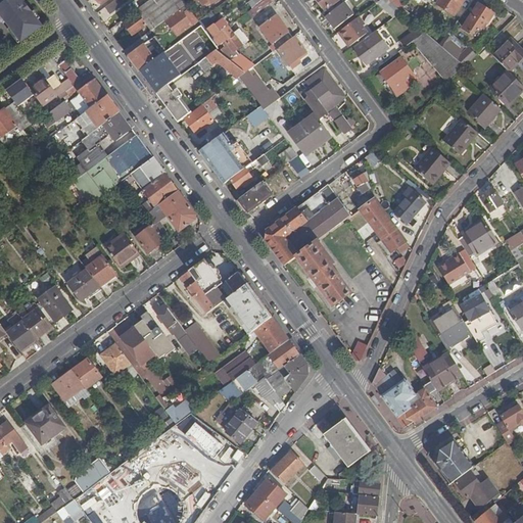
[(21,0),(5,0),(0,4),(0,14),(19,40),(40,24),(21,0)]
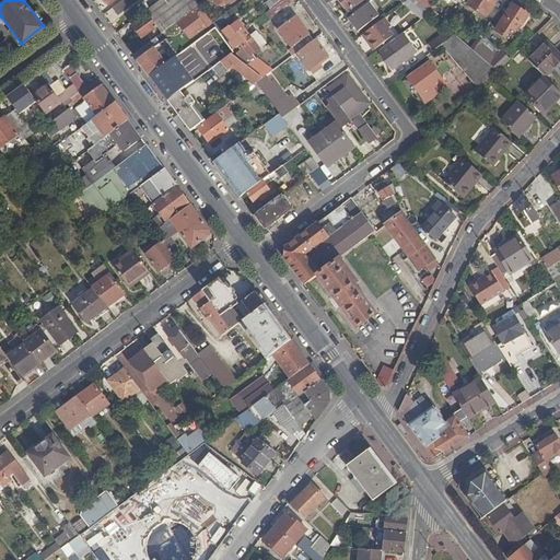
[(126,0),(124,0),(113,8),(118,14),(130,6),(126,0)]
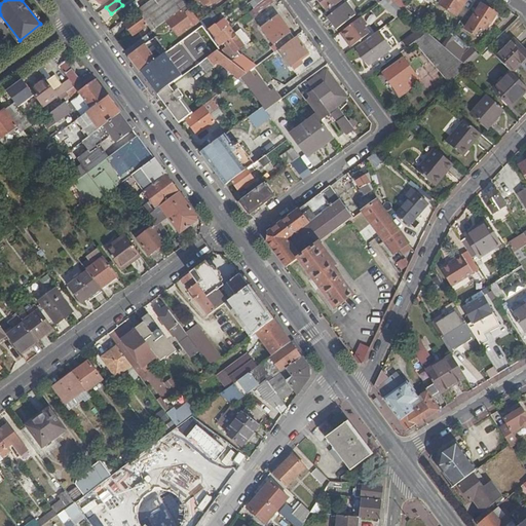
[(148,26),(152,31),(181,10),(188,5),(184,0),(151,0),(123,21),(125,25),(140,14),(145,23),(148,21),(146,19),(149,16),(153,22),(148,26)]
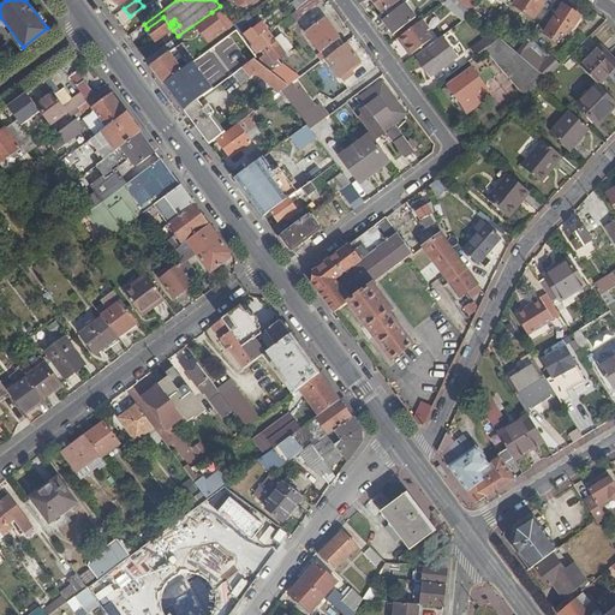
[(371,0),(382,13),(399,0),(371,0)]
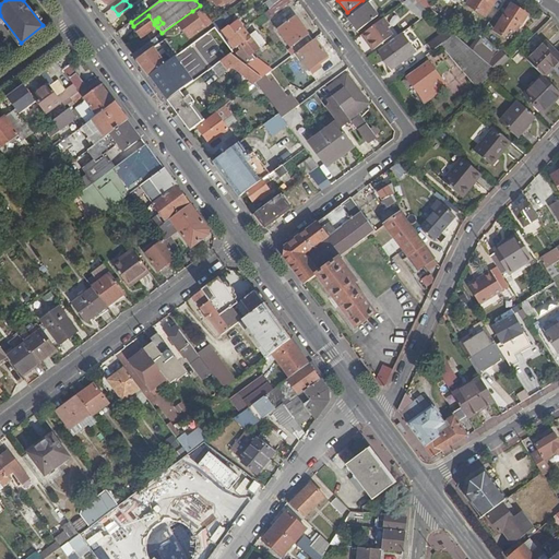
[(415,1),(414,0),(407,0),(404,3),(403,4),(420,20),(429,13),(415,1)]
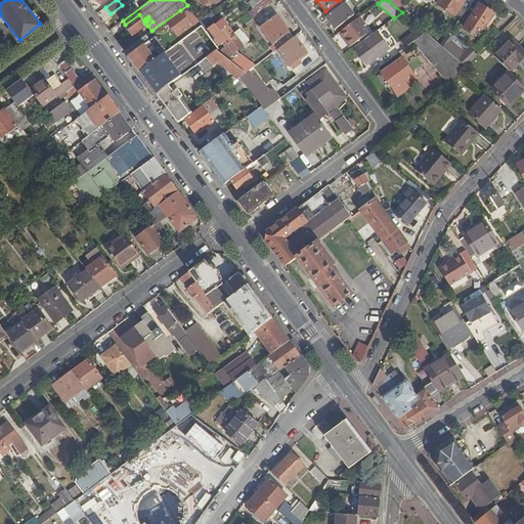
[(417,26),(420,22),(405,8),(407,5),(402,0),(389,0),(389,1),(402,12),(417,26)]
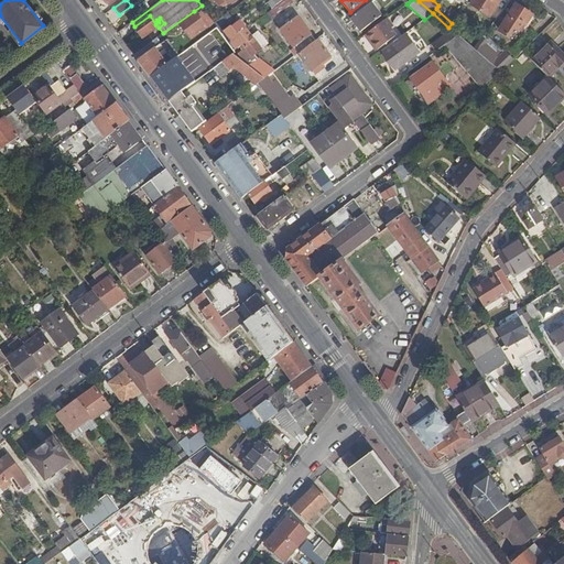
[(490,18),(501,0),(475,0),(472,4),(490,18)]
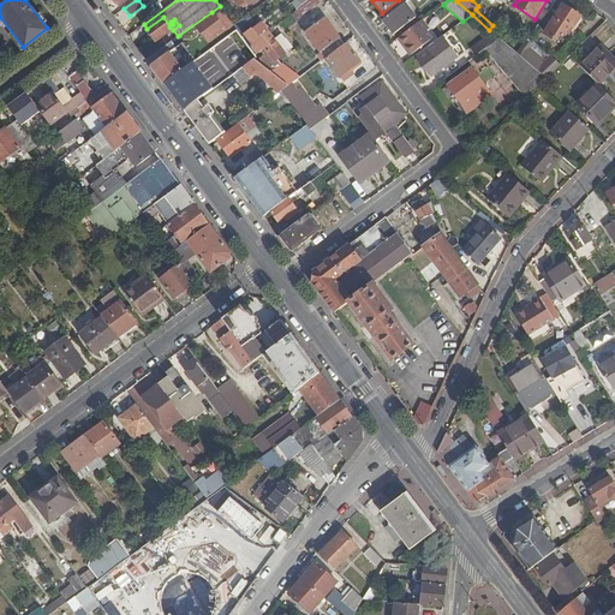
[(220,6),(212,12),(213,13),(197,25),(209,42),(225,30),(214,16),(222,10),(220,6)]
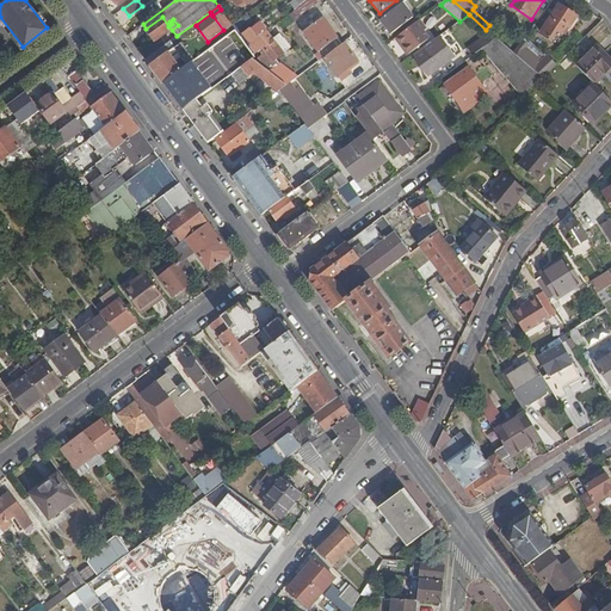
[(406,16),(399,6),(381,20),(388,30),(390,28),(395,34),(407,23),(403,18),(406,16)]
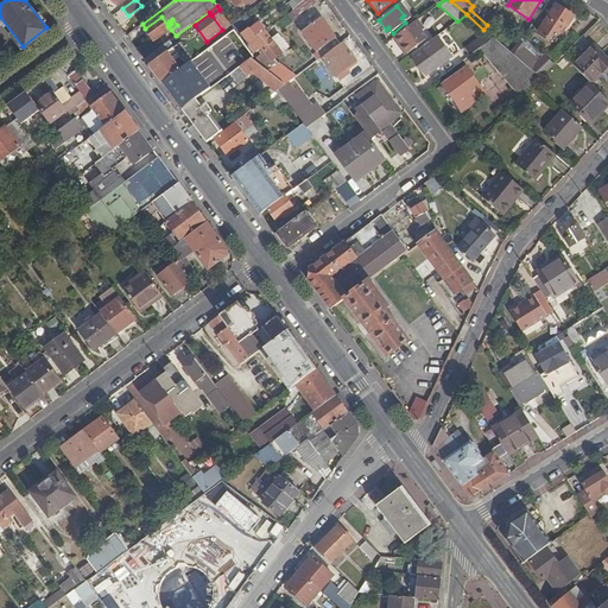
[(574,18),(556,6),(537,33),(548,40),(555,31),(558,33),(564,26),(568,27),(574,18)]
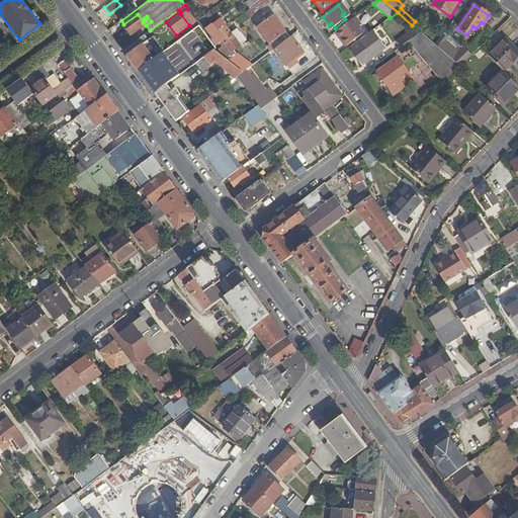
[(214,18),(209,12),(197,21),(202,27),(206,23),(209,21),(214,18)]
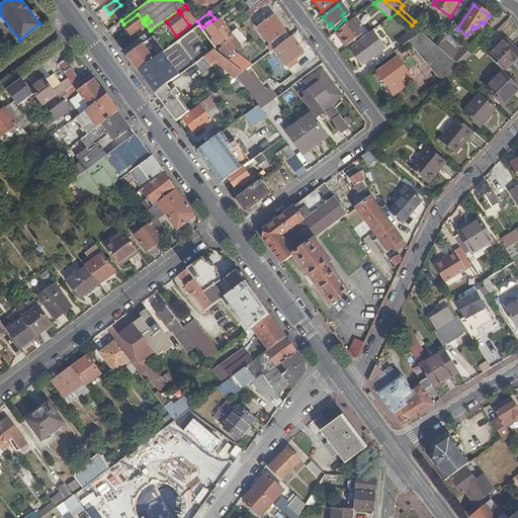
[(138,14),(123,24),(127,30),(126,30),(126,32),(128,34),(131,34),(132,35),(146,25),(151,21),(147,16),(144,18),(146,20),(143,22),(138,14)]
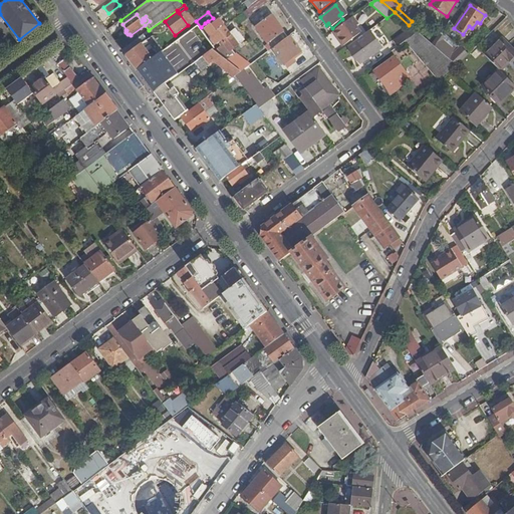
[(272,49),(288,37),(272,15),(256,27),(268,44),(272,49)]
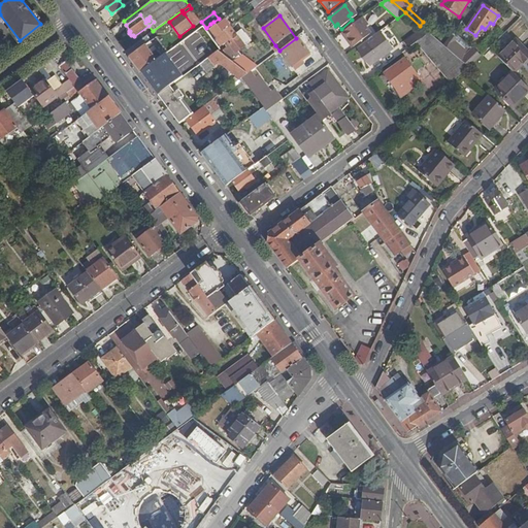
[(365,15),(344,32),(355,46),(373,33),(367,26),(371,23),(365,15)]
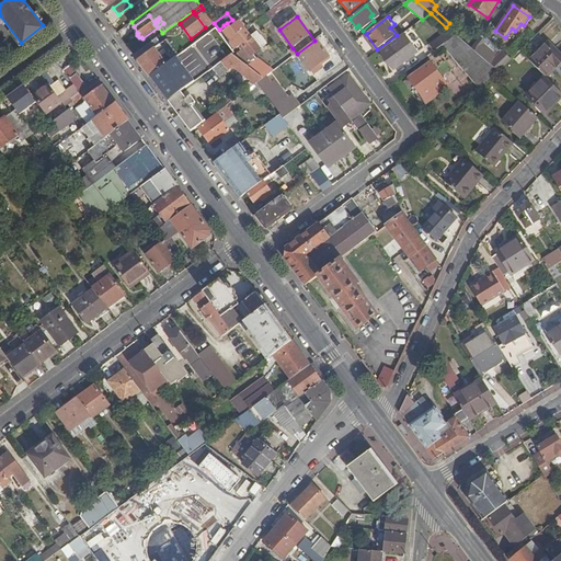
[(232,27),(230,27),(227,31),(224,33),(231,43),(229,44),(235,50),(242,45),(251,57),(268,45),(262,35),(260,36),(258,33),(252,37),(241,24),(233,29),(232,27)]
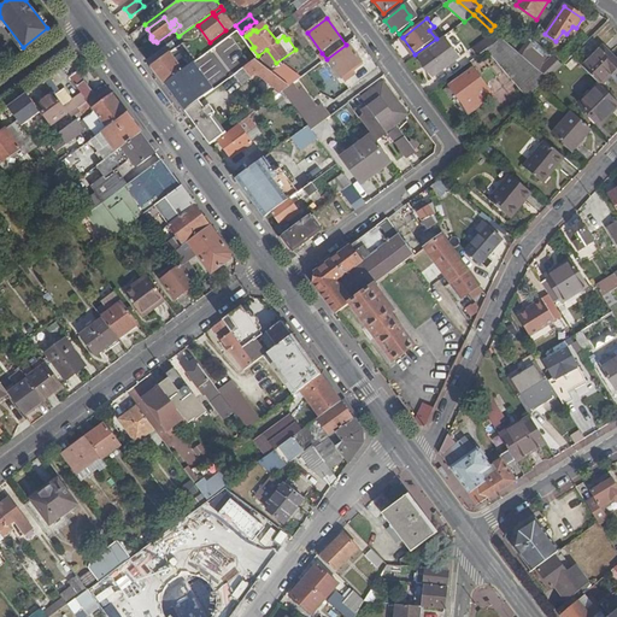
[(47,28),(23,47),(25,51),(50,31),(47,28)]
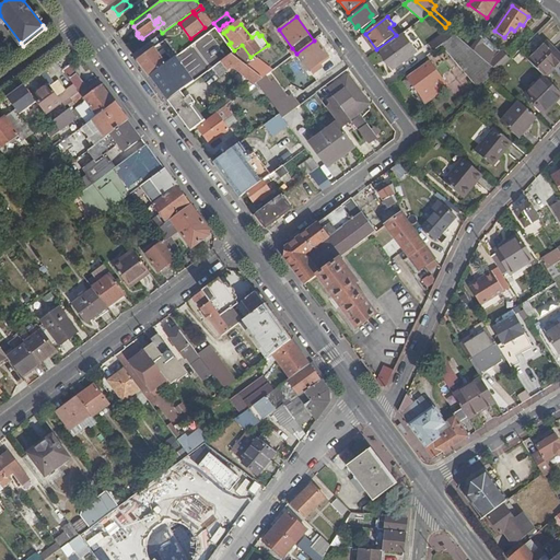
[(224,38),(217,28),(203,37),(211,48),(224,38)]
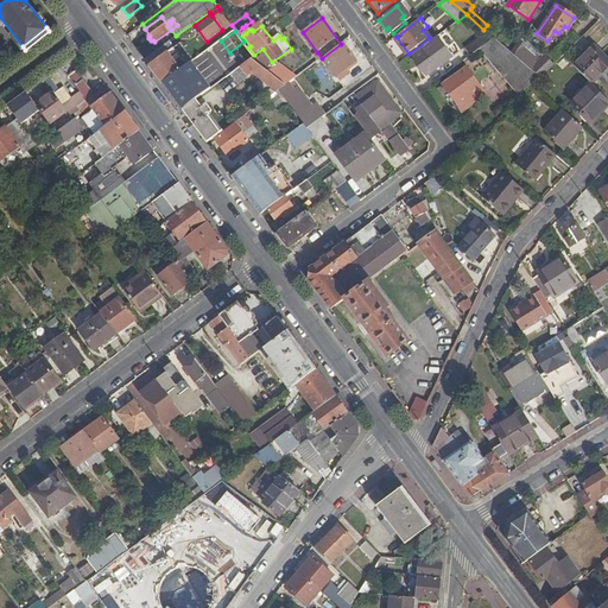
[(470,56),(480,49),(492,40),(487,33),(466,49),(470,56)]
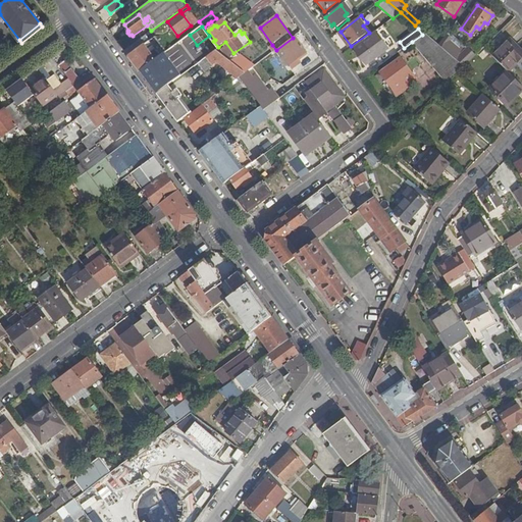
[(374,32),(367,38),(368,39),(354,49),(366,66),(387,50),(374,32)]
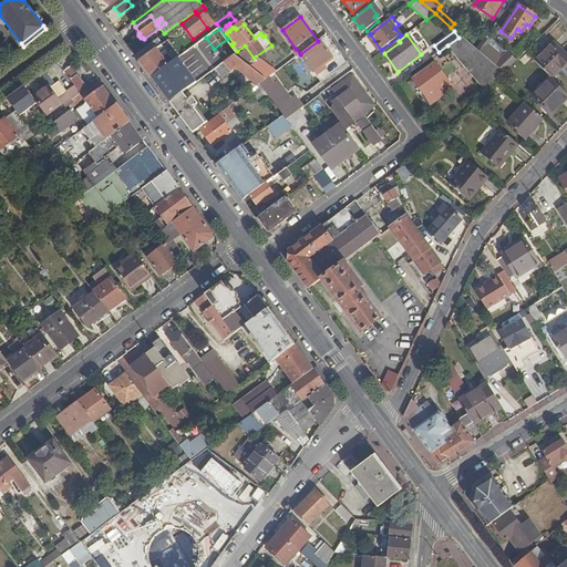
[(447,45),(470,71),(487,59),(476,49),(461,35),(459,38),(447,45)]
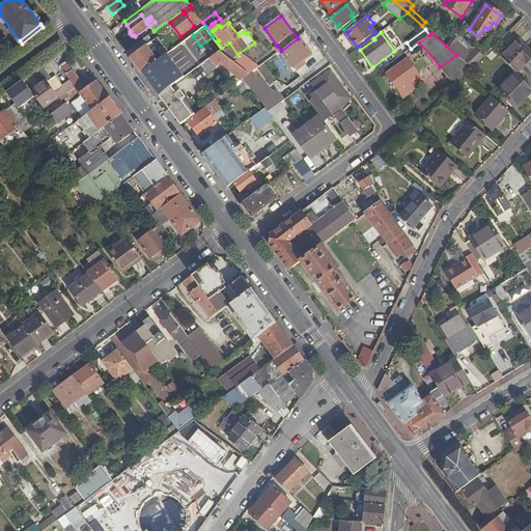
[(188,49),(185,52),(192,61),(204,52),(200,46),(193,35),(184,43),(188,49)]
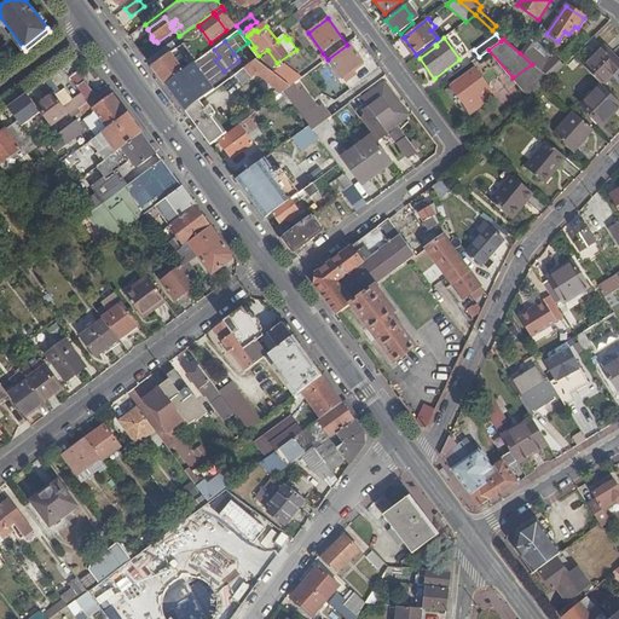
[(520,53),(532,64),(536,68),(539,64),(536,62),(537,61),(531,55),(536,48),(528,42),(520,53)]
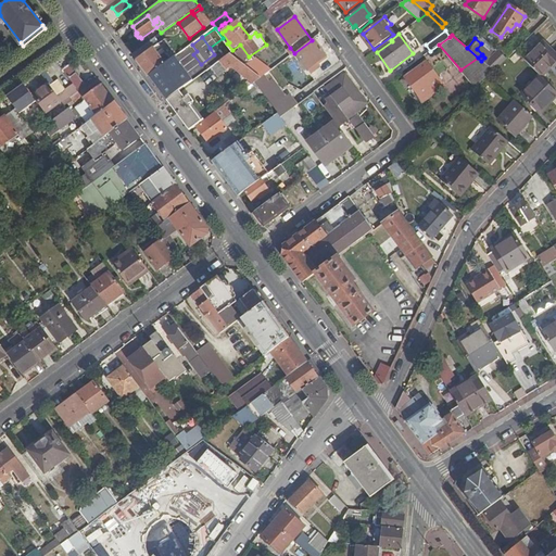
[(138,62),(149,76),(177,55),(165,39),(153,48),(149,42),(133,54),(138,62)]
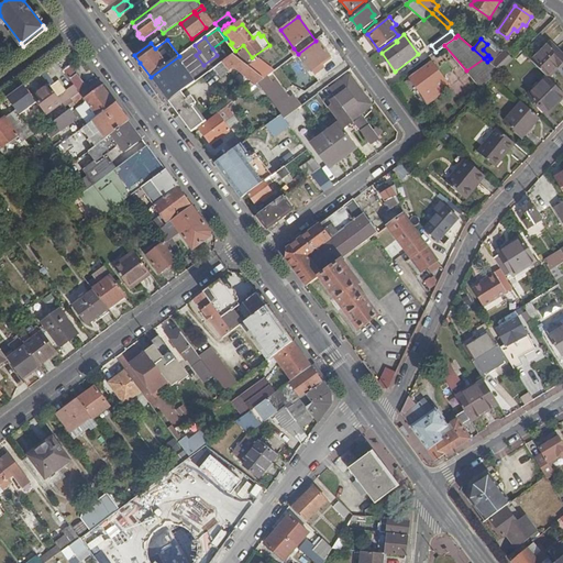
[(331,57),(318,41),(299,54),(312,70),(331,57)]
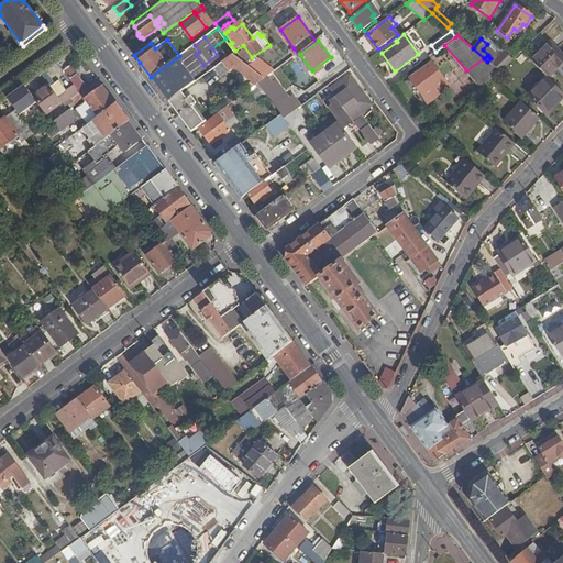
[(562,53),(550,41),(531,58),(548,76),(562,61),(562,53)]
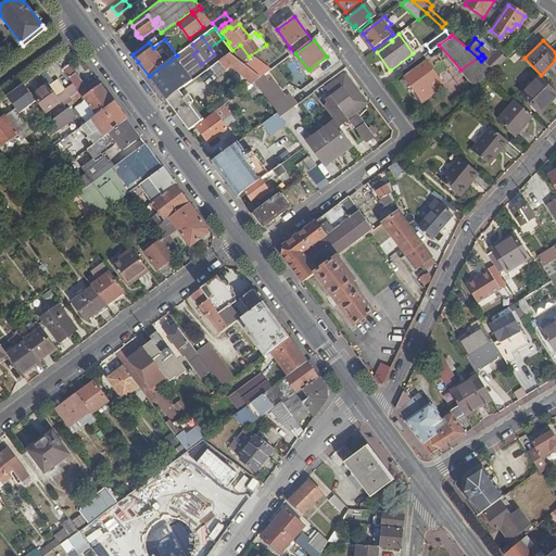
[(192,45),(188,47),(193,54),(197,51),(192,45)]
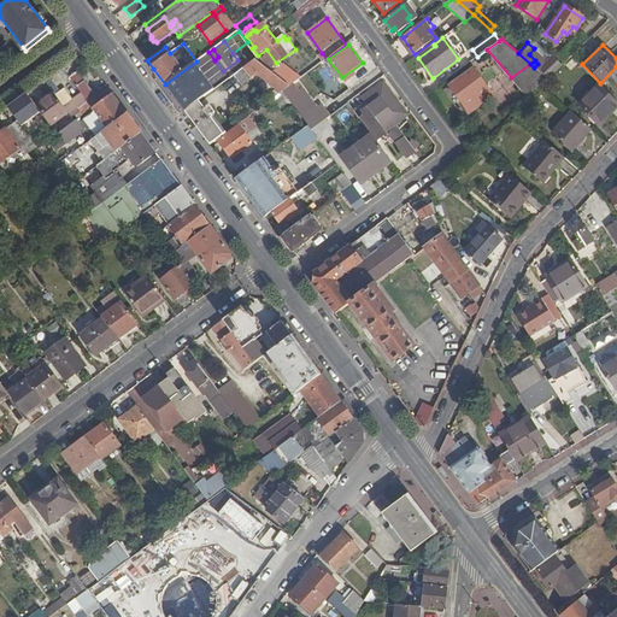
[(539,71),(548,80),(562,68),(553,58),(539,71)]
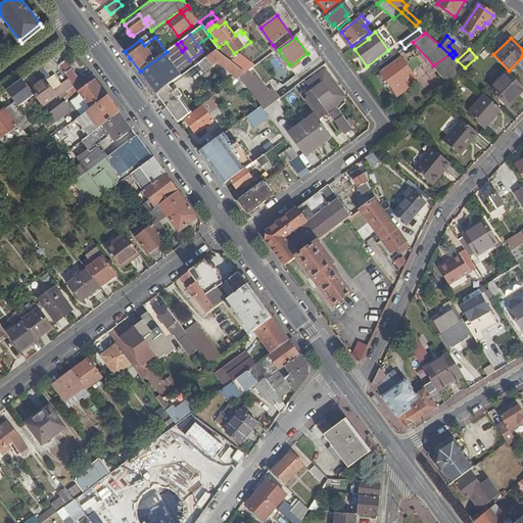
[(218,62),(239,79),(240,78),(246,73),(232,62),(217,50),(195,66),(200,74),(215,63),(216,64),(218,62)]
